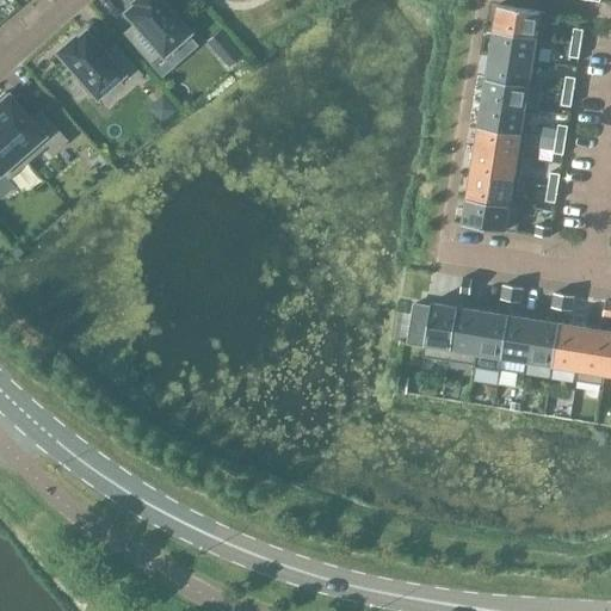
[(174,19),(180,14),(167,0),(162,0),(160,2),(158,0),(135,0),(134,2),(135,5),(125,13),(135,23),(123,34),(149,63),(161,53),(161,54),(186,32),(174,19)]
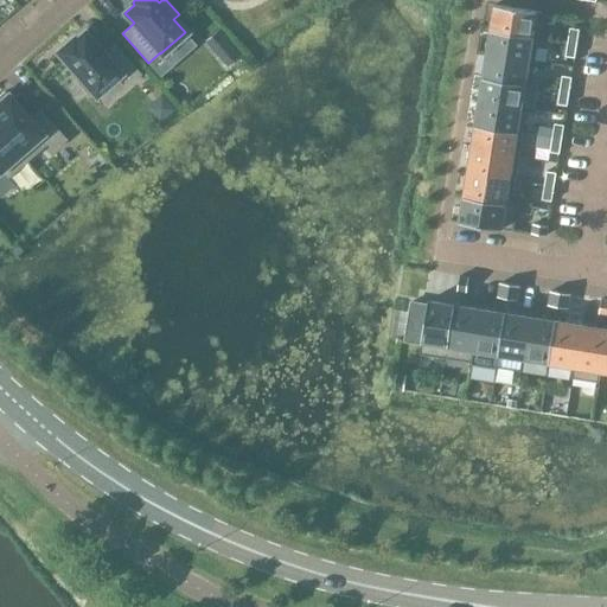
[(496,5),(491,31),(538,38),(543,13),(496,5)]
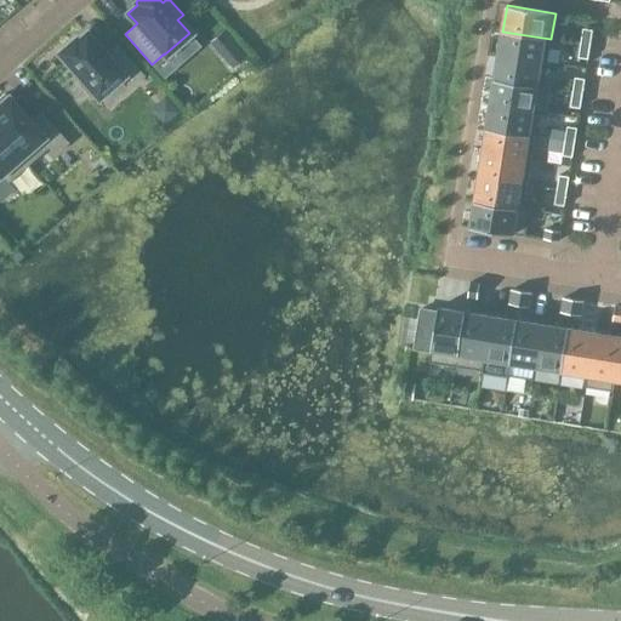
[(223,29),(218,34),(233,51),(224,58),(233,67),(246,56),(223,29)]
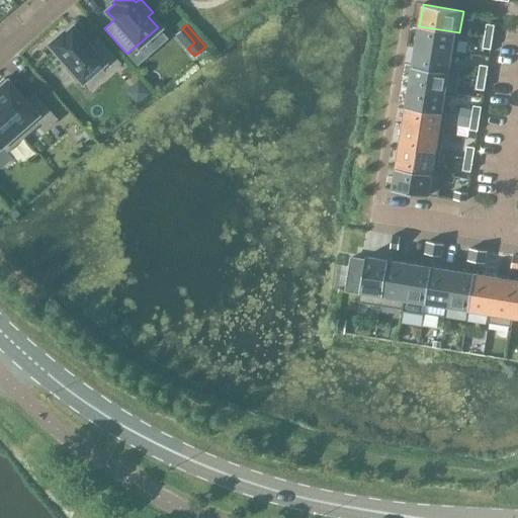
[(495,25),(487,24),(485,36),(493,37),(495,25)]
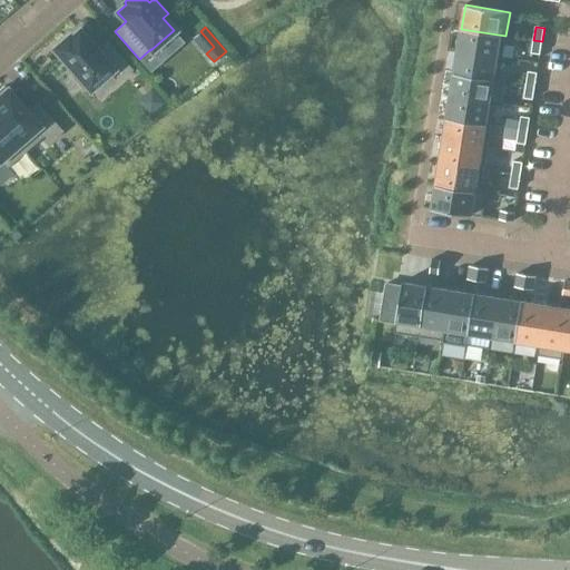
[(461,29),(458,50),(502,58),(505,36),(461,29)]
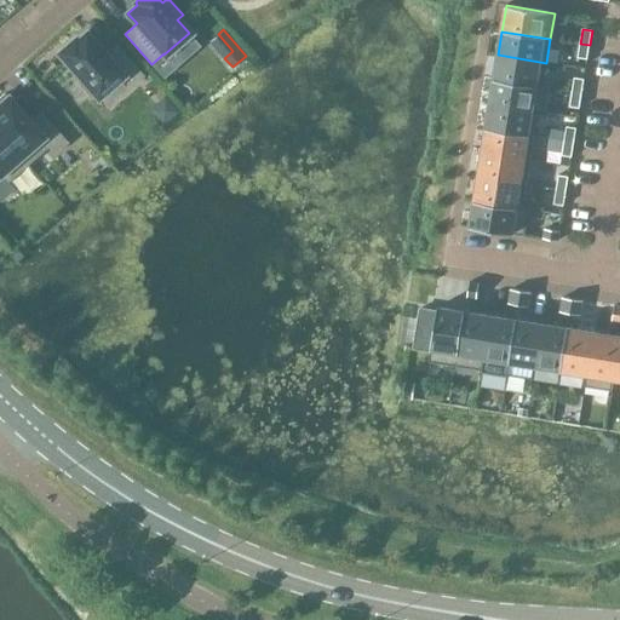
[(93,93),(97,97),(120,76),(130,87),(143,76),(116,46),(105,56),(85,34),(76,42),(74,40),(59,53),(81,79),(78,82),(90,97),(93,93)]
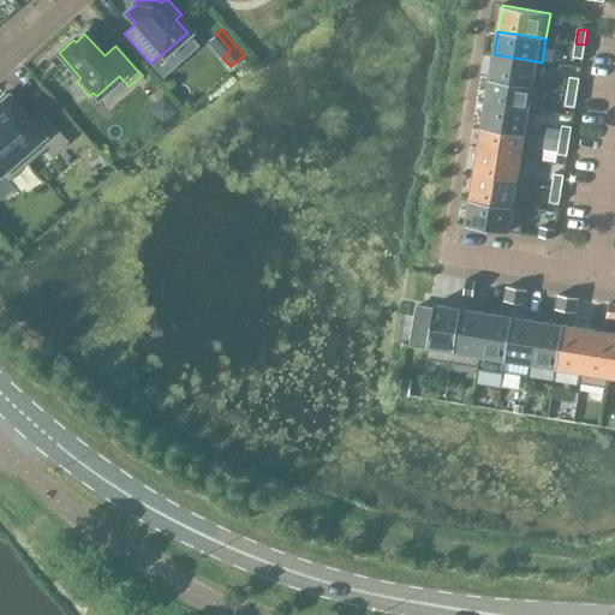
[(585,45),(575,43),(573,58),(583,59),(585,45)]
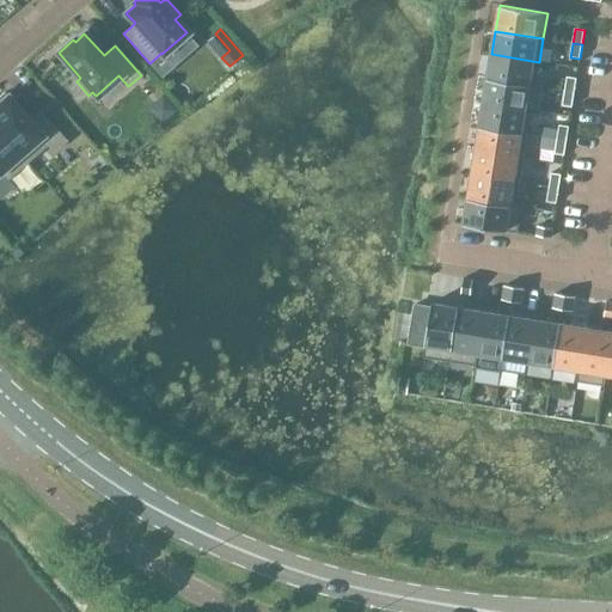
[(491,54),(488,78),(542,86),(536,85),(539,62),(491,54)]
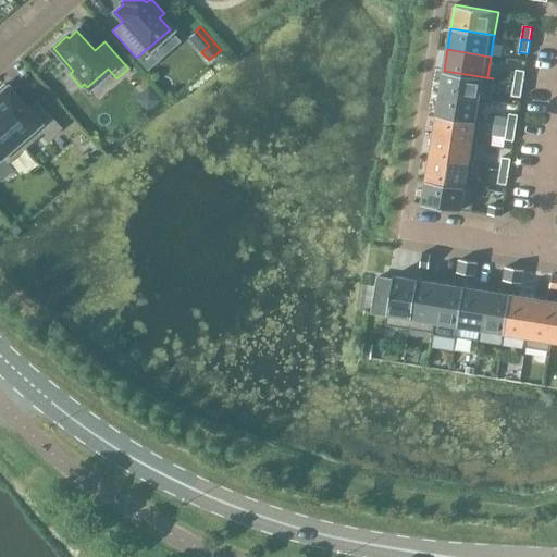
[(525,71),(517,70),(515,83),(523,84),(525,71)]
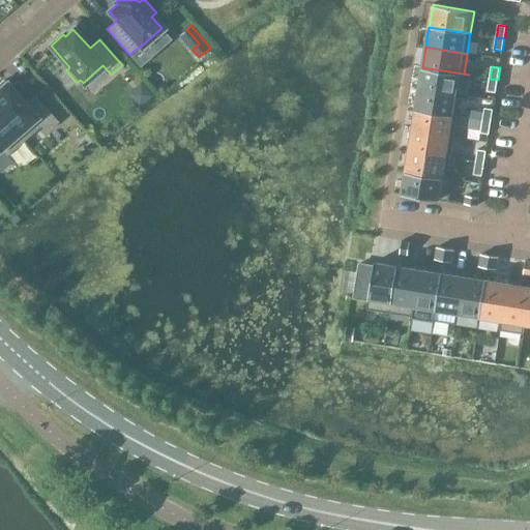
[(422,67),(419,89),(466,96),(469,75),(422,67)]
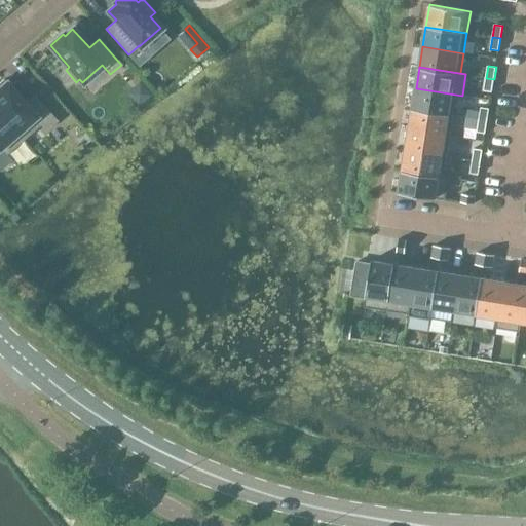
[(494,79),(486,78),(484,90),(492,91),(494,79)]
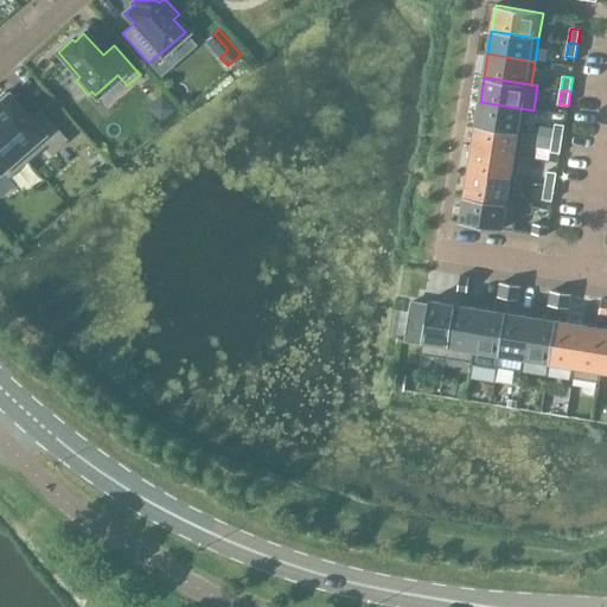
[(0,131),(26,161),(46,144),(52,151),(65,140),(39,110),(29,120),(4,93),(0,96),(0,131)]
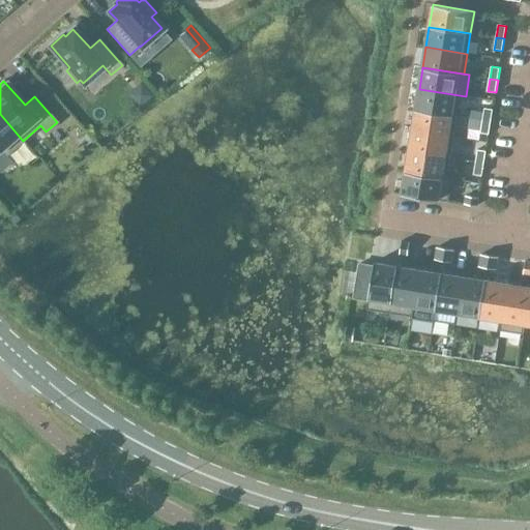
[(419,89),(415,110),(457,117),(461,96),(466,97),(466,96),(419,89)]
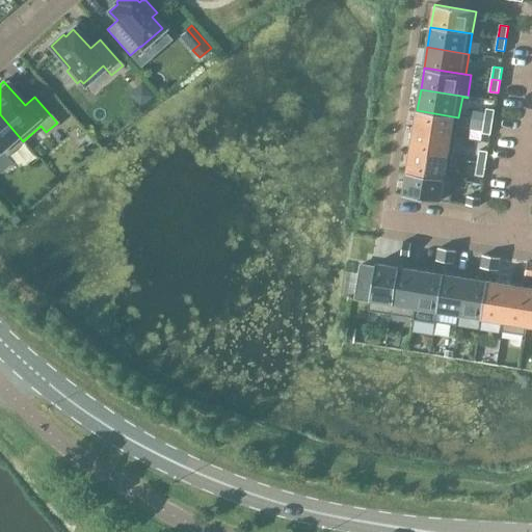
[(495,110),(486,108),(484,121),(493,123),(495,110)]
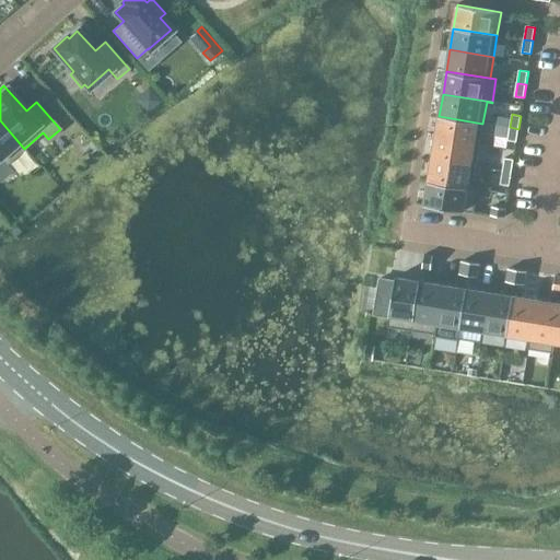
[(439,116),(435,138),(479,144),(482,124),(439,116)]
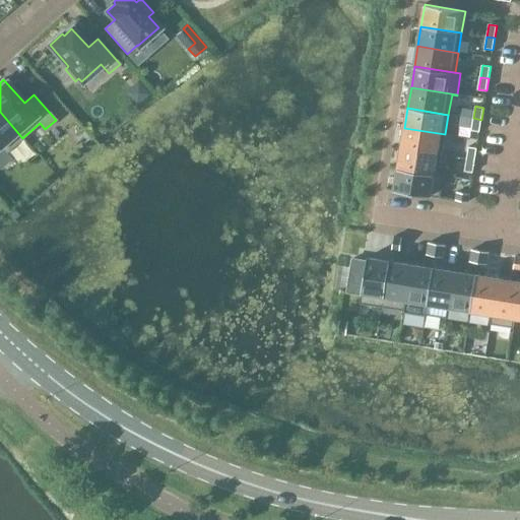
[(22,138),(0,112),(0,168),(0,169),(11,158),(6,152),(22,138)]
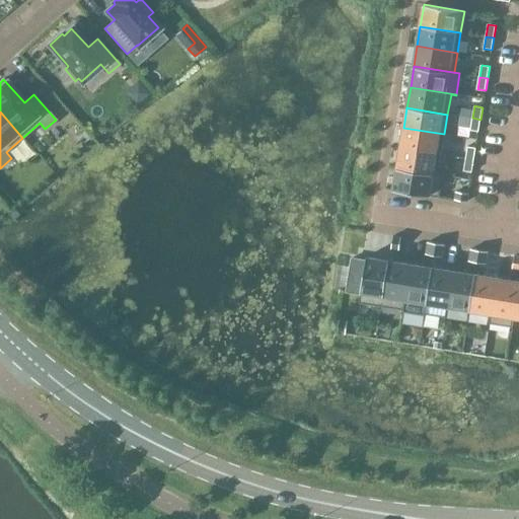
[(480,120),(472,118),(470,130),(478,131),(480,120)]
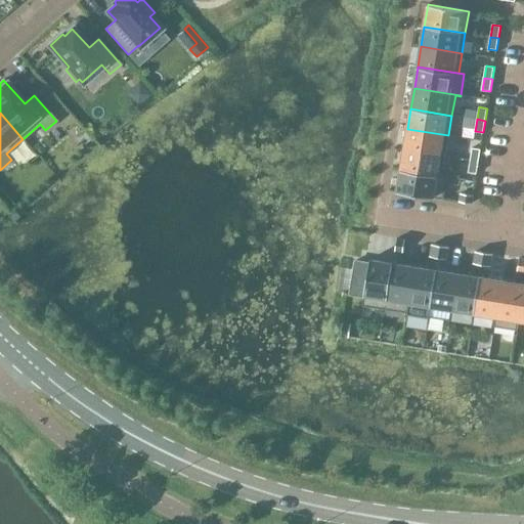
[(407,129),(404,149),(445,157),(448,135),(407,129)]
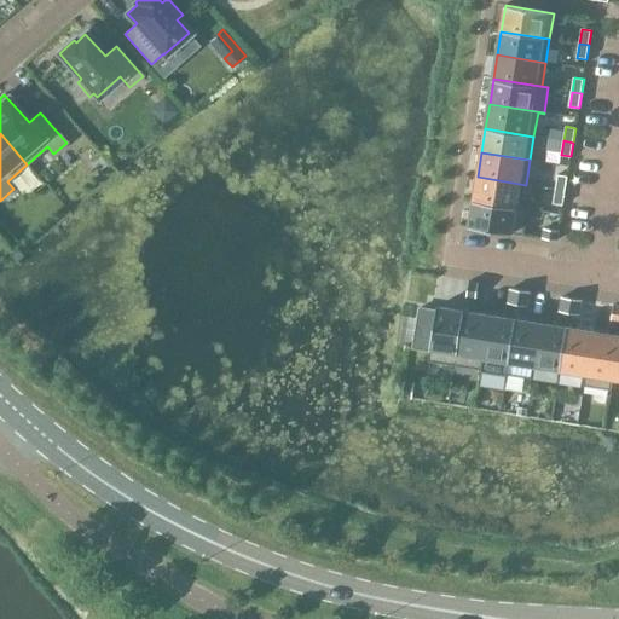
[(568,177),(559,175),(556,190),(566,191),(568,177)]
